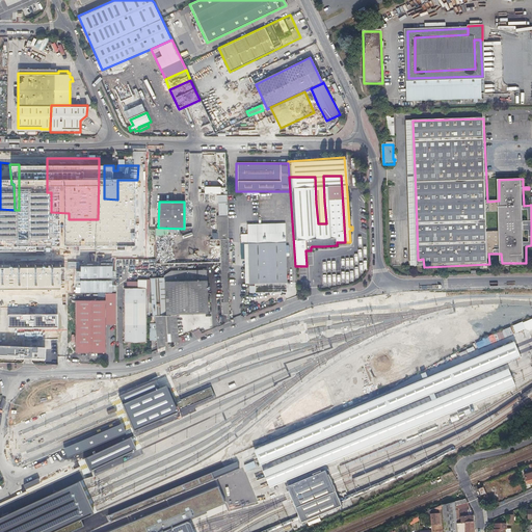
[(219,239),(219,247),(220,262),(228,262),(227,215),(216,216),(216,239),(219,239)]
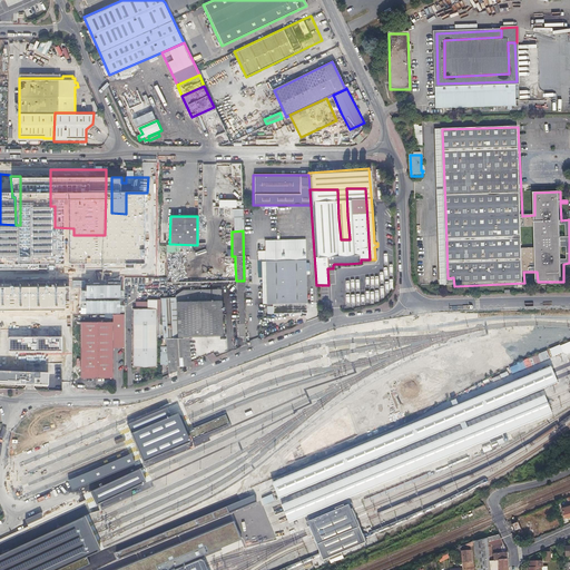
[(0,243),(0,382),(47,384),(48,374),(25,372),(25,341),(25,284),(23,259),(16,259),(16,241),(13,241),(13,243),(0,243)]
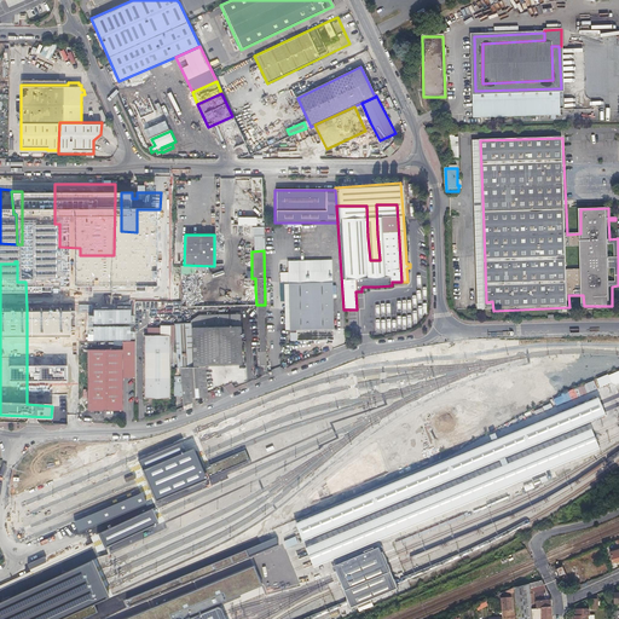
[(156,302),(156,287),(156,271),(92,271),(92,302),(156,302)]
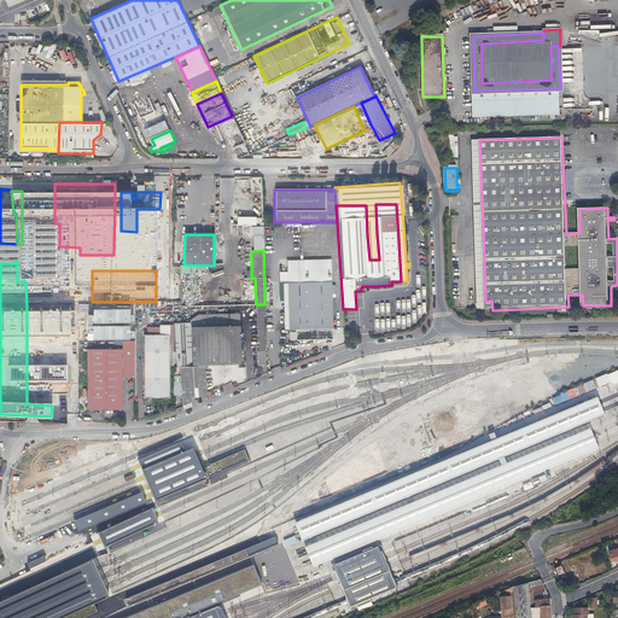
[(313,338),(314,338),(316,338),(316,340),(333,339),(331,283),(287,284),(289,333),(296,333),(296,340),(313,340),(313,338)]
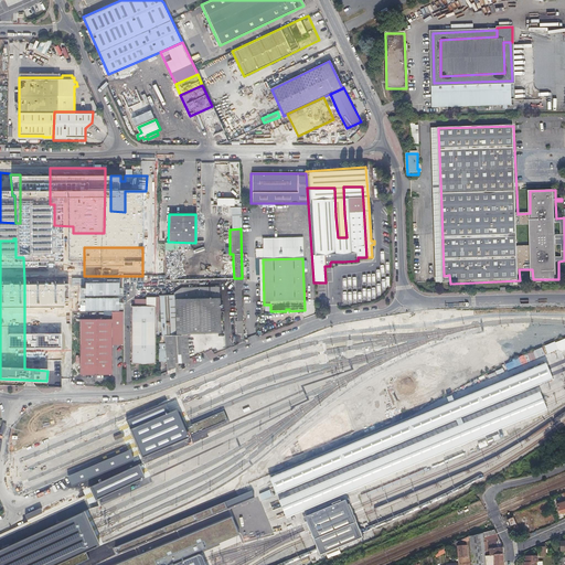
[(123,309),(118,309),(114,309),(114,284),(81,284),(81,311),(112,311),(123,311),(123,309)]
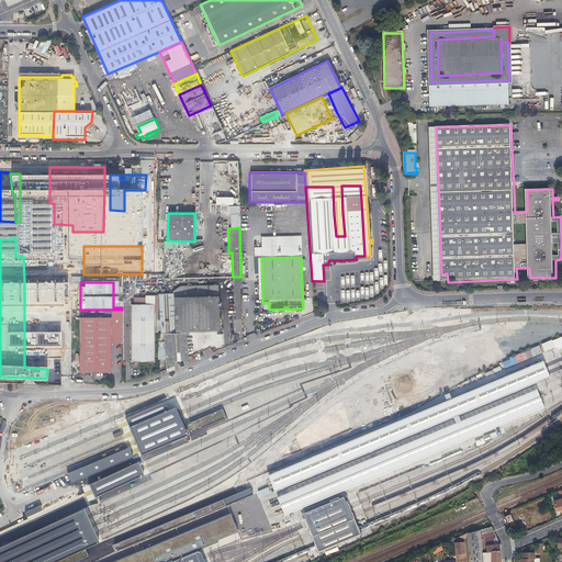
[(165,334),(166,370),(175,367),(175,361),(181,361),(181,364),(188,361),(187,332),(218,329),(217,285),(202,285),(202,282),(190,283),(191,285),(180,287),(171,292),(171,293),(158,293),(161,334),(165,334)]
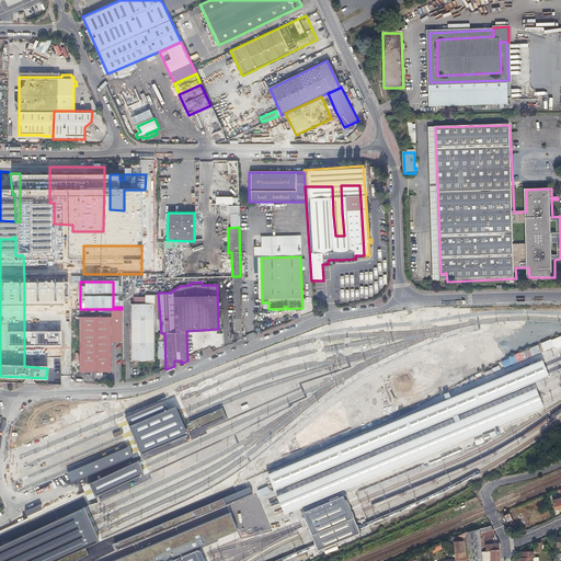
[(78,370),(94,370),(110,371),(111,341),(121,342),(122,309),(111,309),(111,317),(79,316),(78,370)]
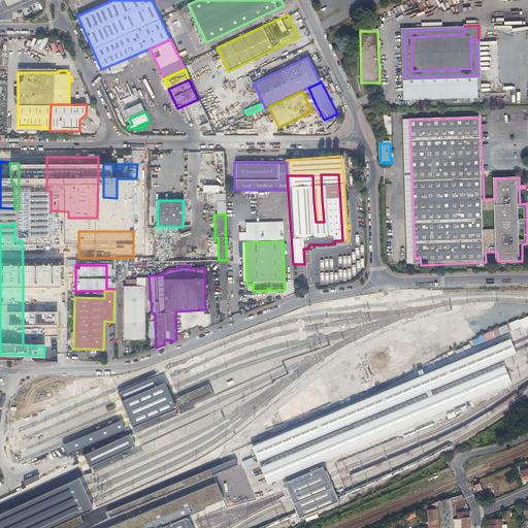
[(143,342),(144,292),(122,292),(122,342),(143,342)]
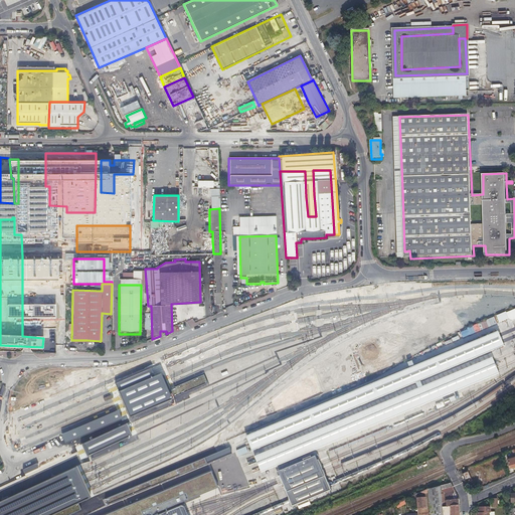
[(514,307),(496,315),(499,323),(511,318),(513,324),(514,323),(514,307)]
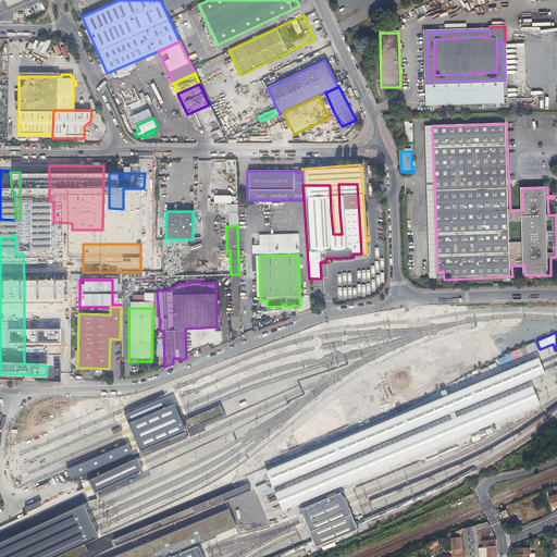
[(541,357),(268,472),(270,475),(272,483),(273,486),(547,373),(545,369),(543,362),(541,357)]
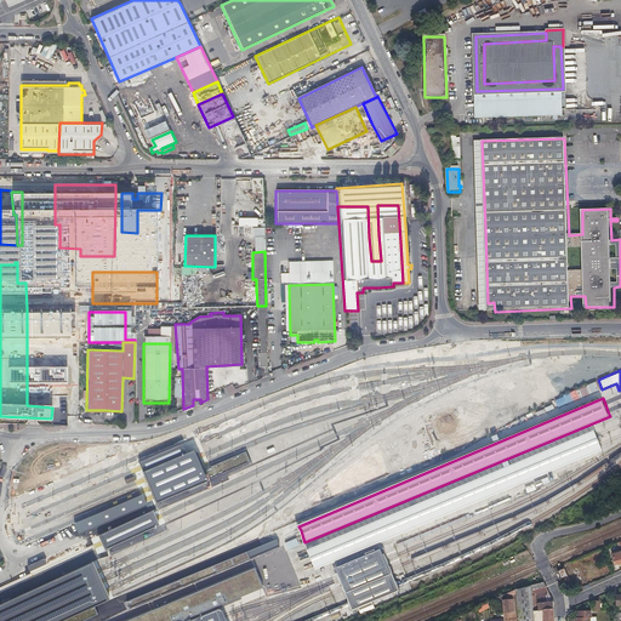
[(439,429),(457,422),(451,410),(434,417),(439,429)]
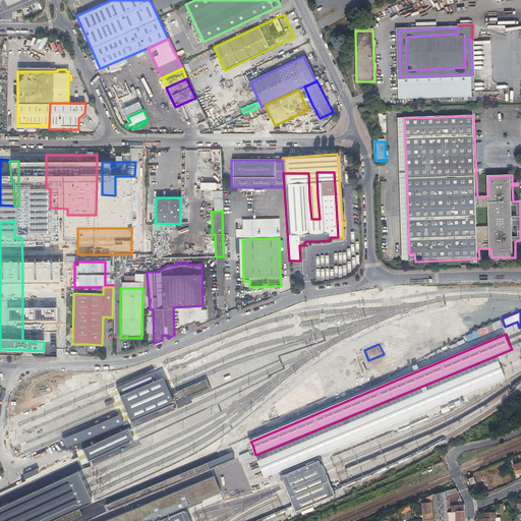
[(501,361),(258,461),(261,465),(264,473),(266,477),(507,378),(505,372),(502,364),(501,361)]
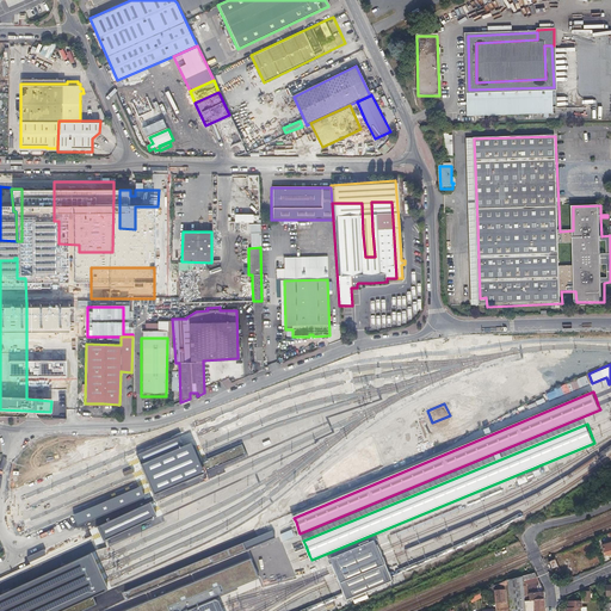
[(241,445),(198,463),(197,460),(193,450),(191,445),(184,448),(180,442),(179,438),(137,456),(139,460),(143,471),(147,480),(150,489),(154,495),(203,475),(203,473),(246,455),(241,445)]
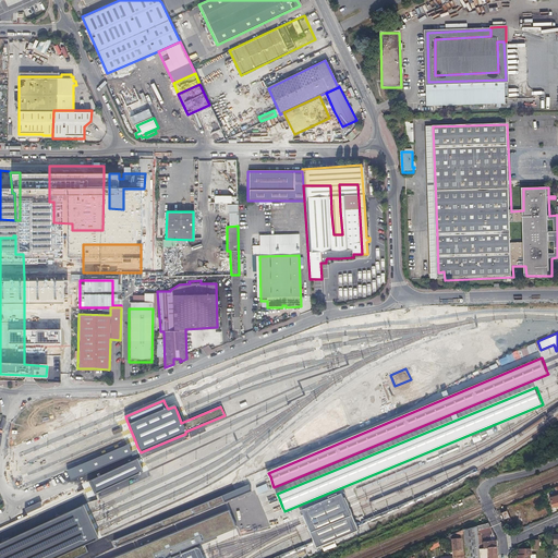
[(128,446),(67,471),(70,481),(132,456),(130,450),(128,446)]
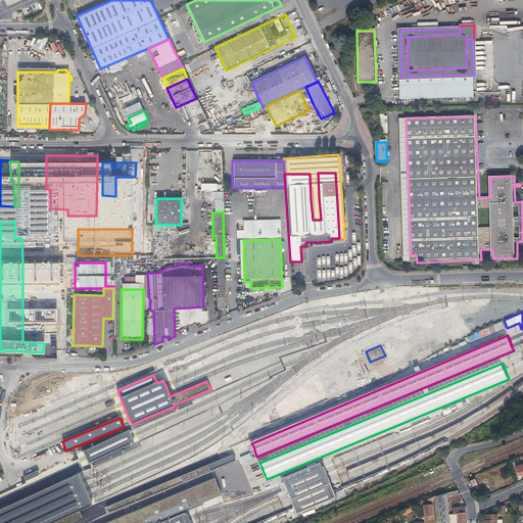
[(128,430),(83,452),(86,458),(89,464),(134,442),(131,437),(128,430)]
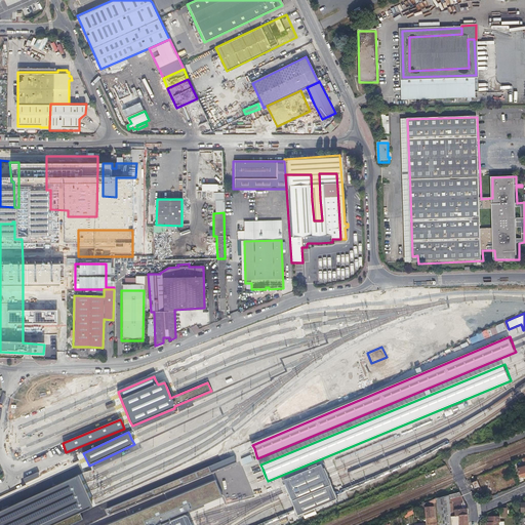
[(234,455),(106,510),(109,516),(237,461),(234,455)]
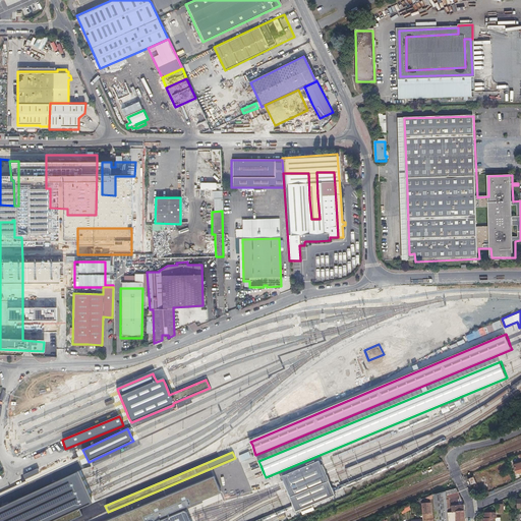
[(294,507),(296,512),(336,496),(334,489),(329,477),(325,469),(324,465),(323,465),(321,461),(283,476),(285,480),(284,481),(286,485),(289,494),(294,507)]
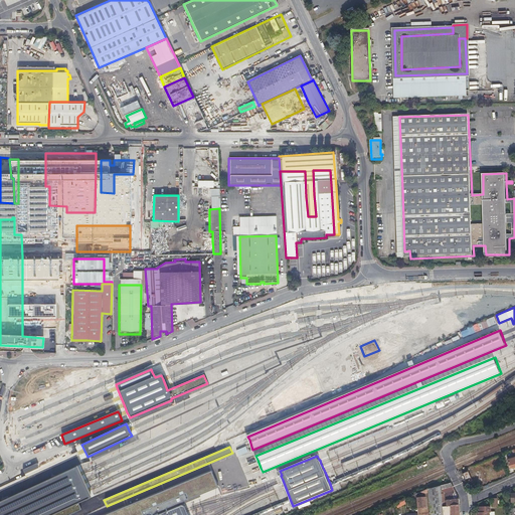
[(36,463),(23,470),(26,474),(38,468),(36,463)]
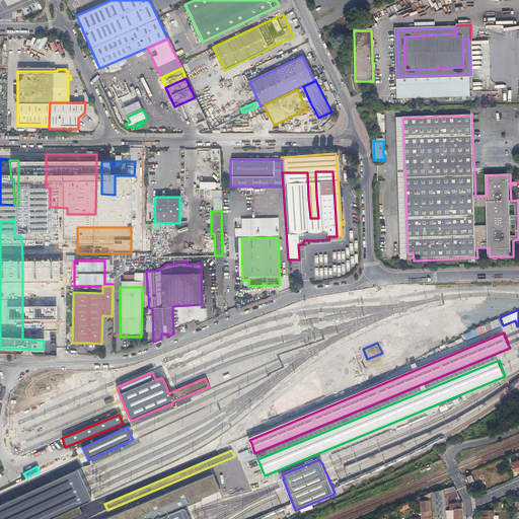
[(80,478),(77,470),(0,505),(0,518),(53,518),(91,502),(87,494),(84,487),(80,478)]
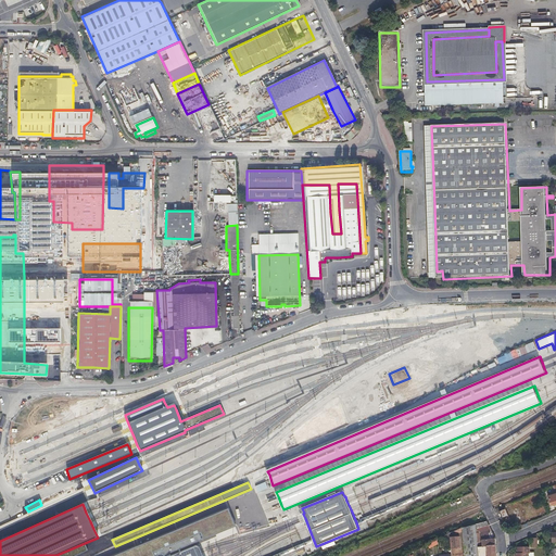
[(113,555),(201,555),(200,552),(198,547),(197,546),(194,545),(168,555),(156,555),(158,555),(162,554),(162,555),(164,555),(235,527),(228,509),(113,555)]
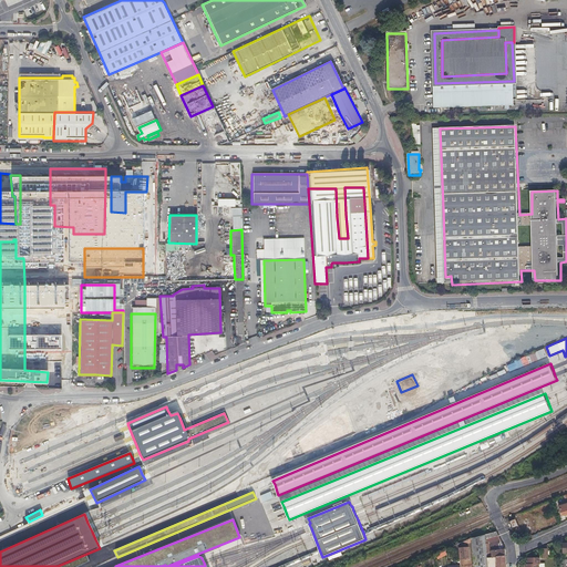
[(515,535),(517,534),(519,533),(517,529),(518,528),(514,519),(508,522),(513,532),(514,531),(515,535)]
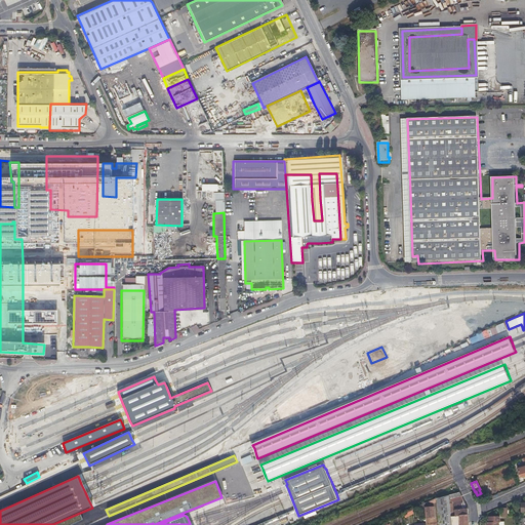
[(451,524),(451,522),(450,515),(449,499),(460,496),(459,492),(436,500),(438,524),(451,524)]
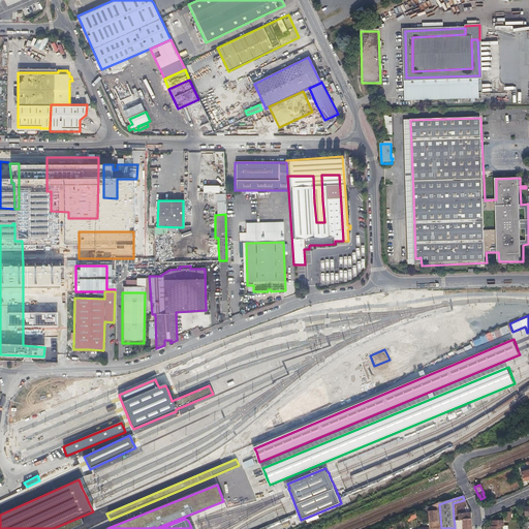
[(467,504),(465,502),(464,500),(453,503),(454,519),(457,519),(456,505),(467,504)]
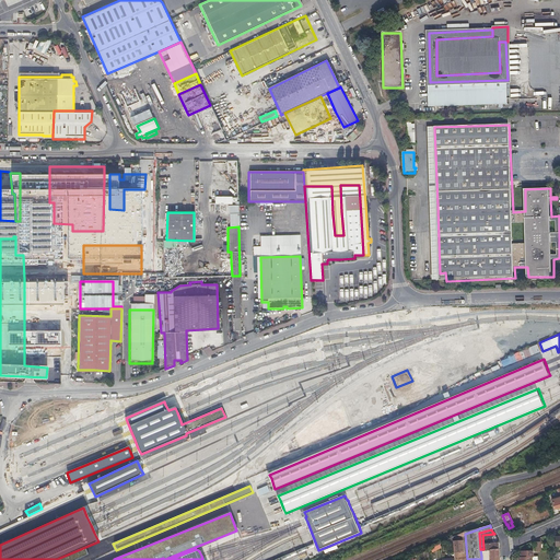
[(481,559),(498,559),(498,543),(494,535),(483,536),(485,556),(481,557),(481,559)]
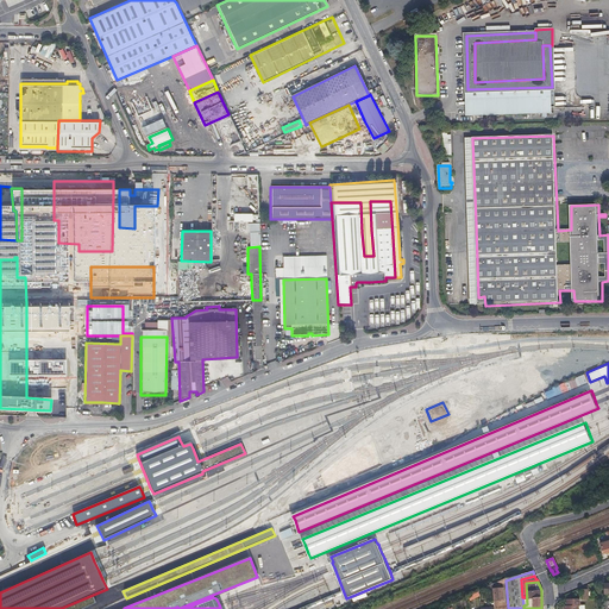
[(494,601),(500,601),(504,600),(503,588),(493,589),(494,601)]
